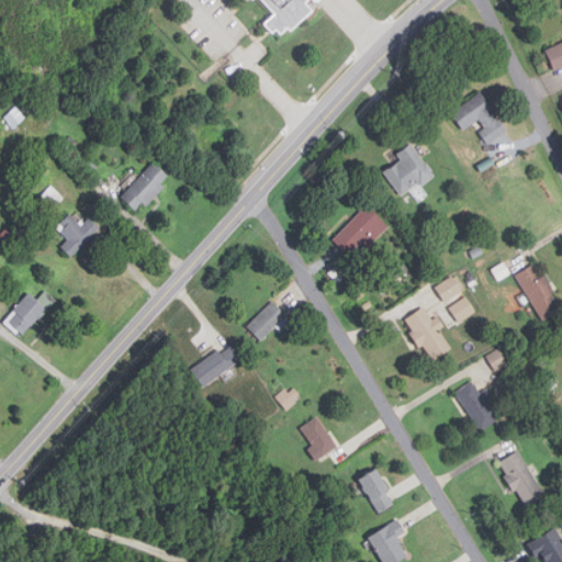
[(325,0),(284,38),(269,25),(281,14),(266,0),(325,0)]
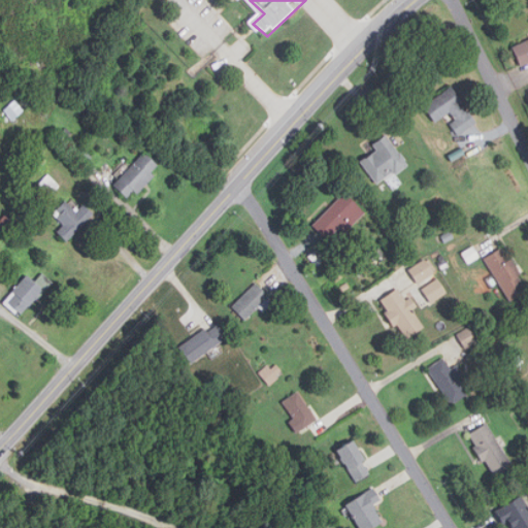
[(521,65),(527,61),(527,39),(513,46),(521,65)]
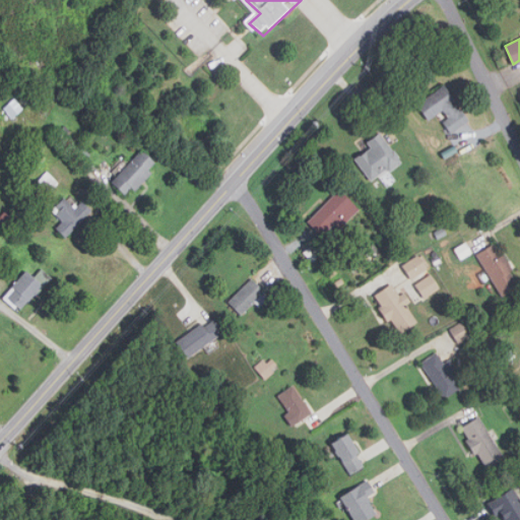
[(428,119),(440,113),(451,131),(467,122),(447,85),(417,102),(428,119)]
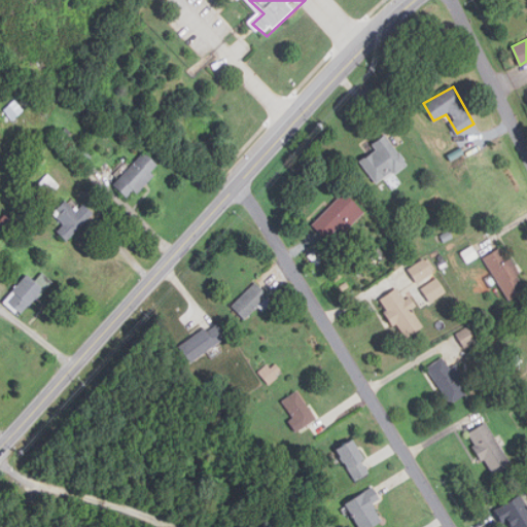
[(4,108),(12,117),(23,109),(14,99),(4,108)]
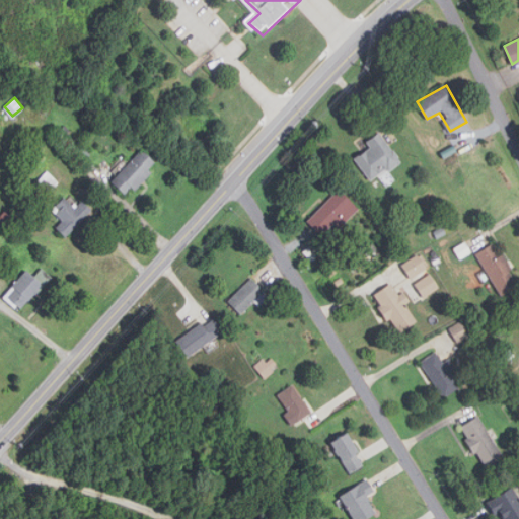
[(372,181),(400,160),(380,131),(366,142),(369,147),(355,158),(372,181)]
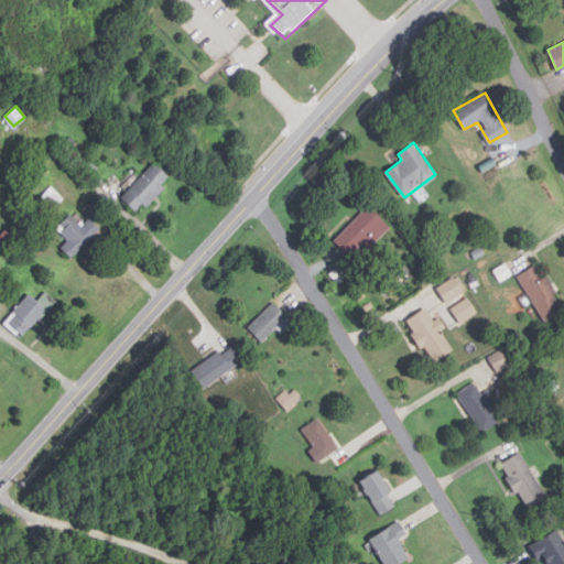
[(167,175),(153,162),(120,196),(137,213),(163,185),(160,183),(167,175)]
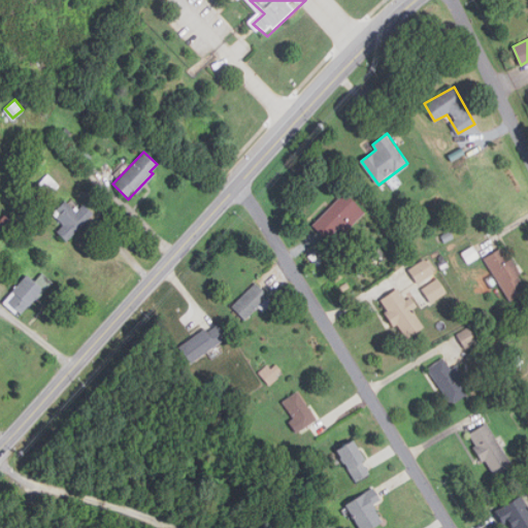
[(45,200),(60,185),(46,172),(33,189),(45,200)]
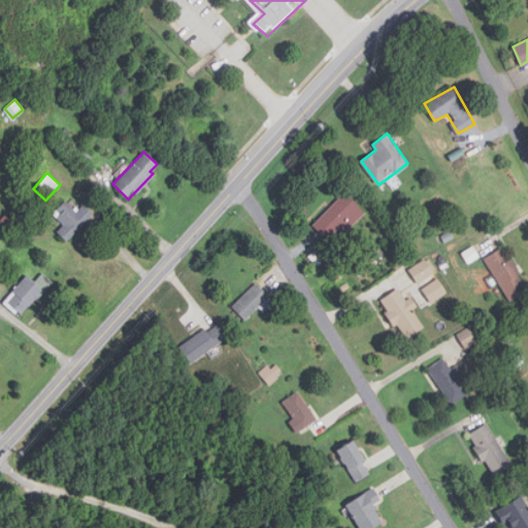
[(364,210),(344,191),(312,224),(332,243),(364,210)]
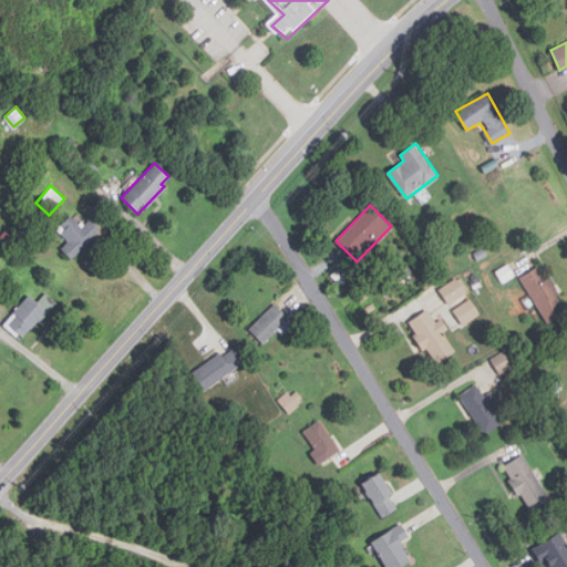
[(68,240),(61,247),(70,257),(91,238),(69,215),(55,228),(68,240)]
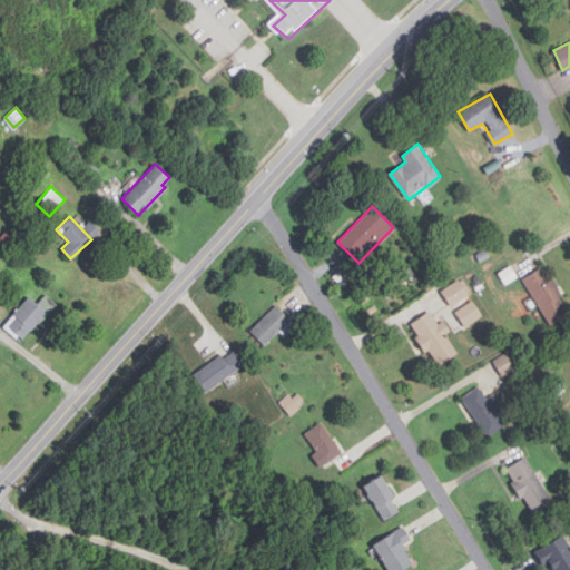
[(569,314),(546,266),(524,276),(548,325),(569,314)]
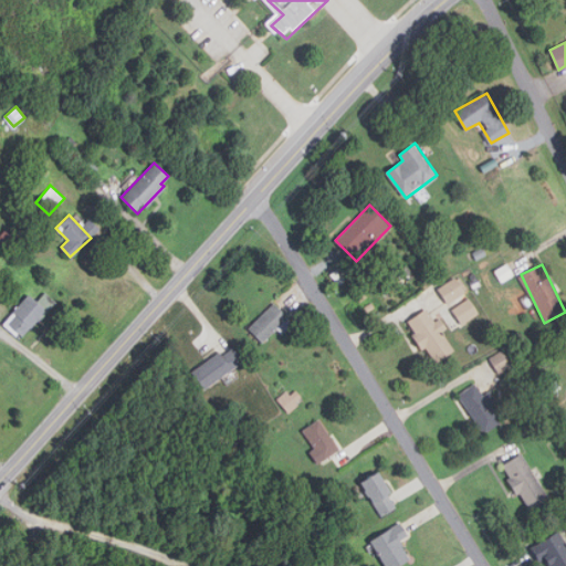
[(448,304),(468,291),(458,275),(438,289),(448,304)]
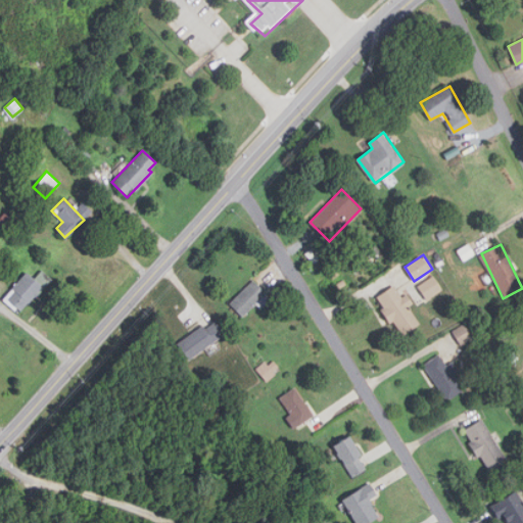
[(19,312),(43,286),(27,272),(4,296),(19,312)]
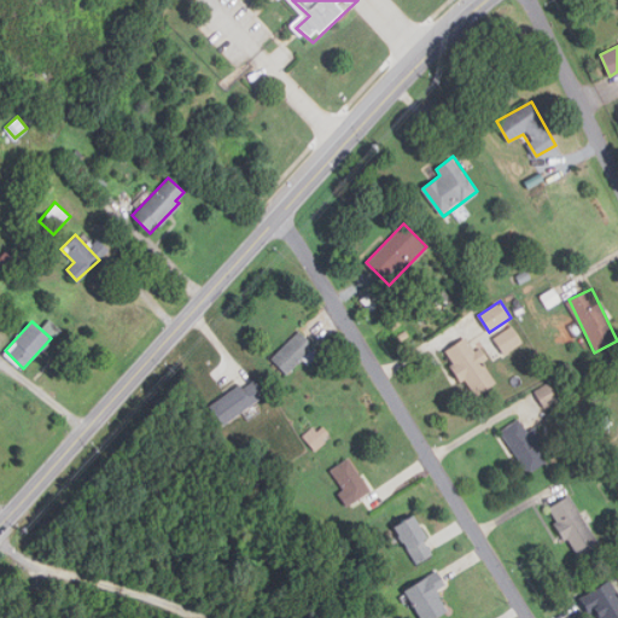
[(523,340),(512,326),(495,338),(507,354),(523,340)]
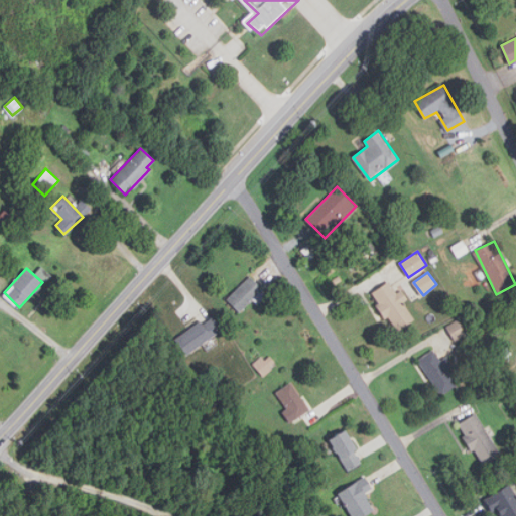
[(263,289),(250,276),(227,299),(240,312),(263,289)]
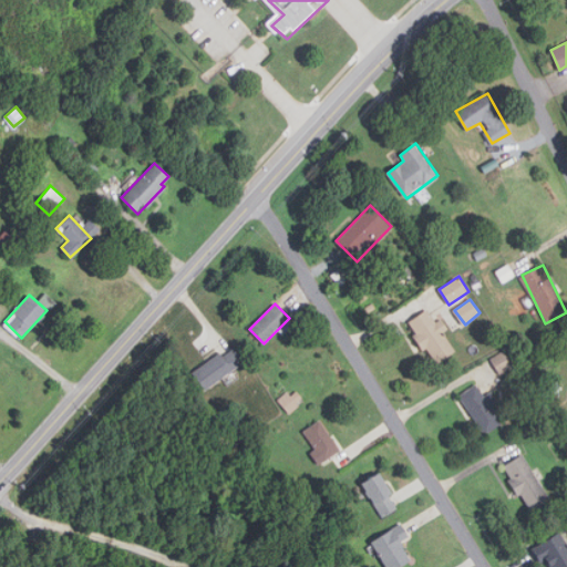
[(436,364),(456,351),(428,309),(408,322),(436,364)]
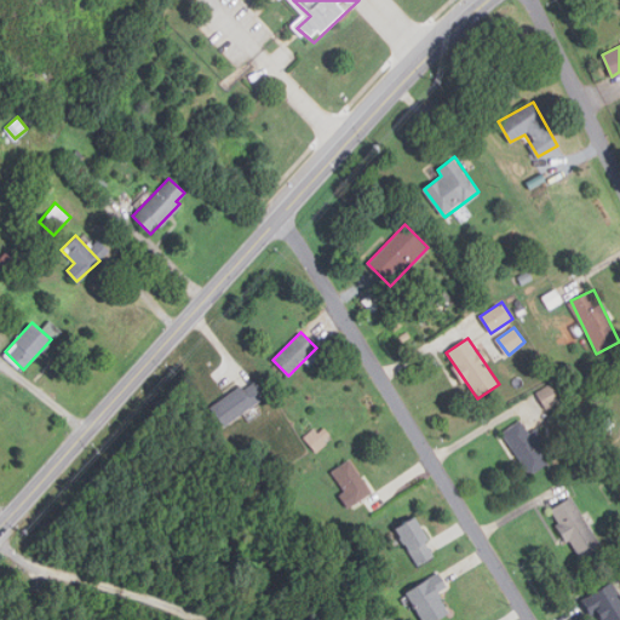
[(267,396),(253,378),(211,408),(224,426),(267,396)]
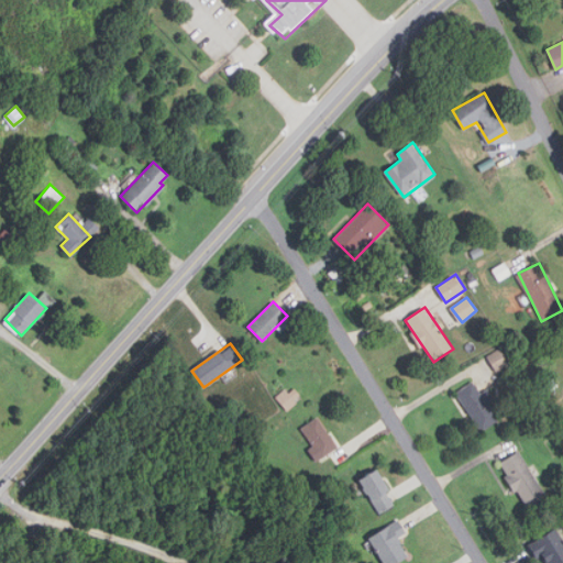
[(482,432),(500,420),(484,394),(482,395),(472,381),(455,393),(482,432)]
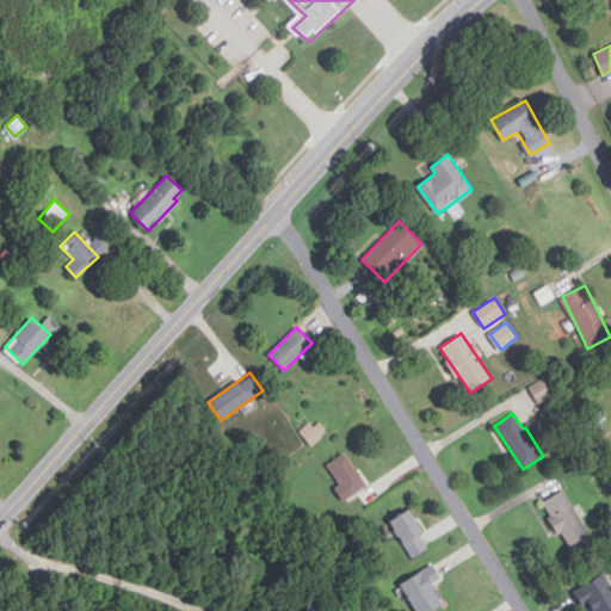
[(312,445),(328,431),(316,418),(301,433),(312,445)]
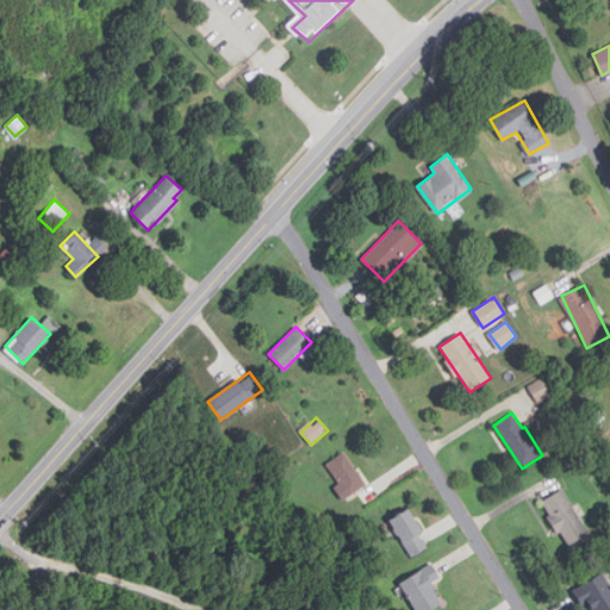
[(327,464),(347,497),(365,486),(346,453),(327,464)]
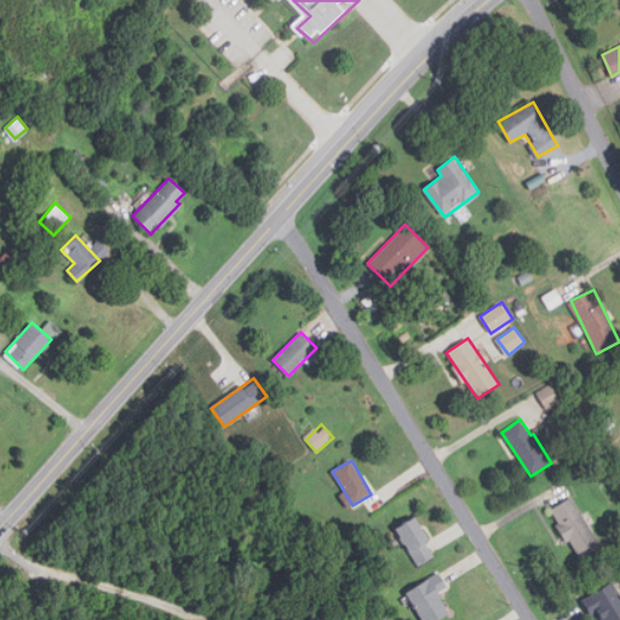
[(551,509),(577,558),(598,546),(574,497),(551,509)]
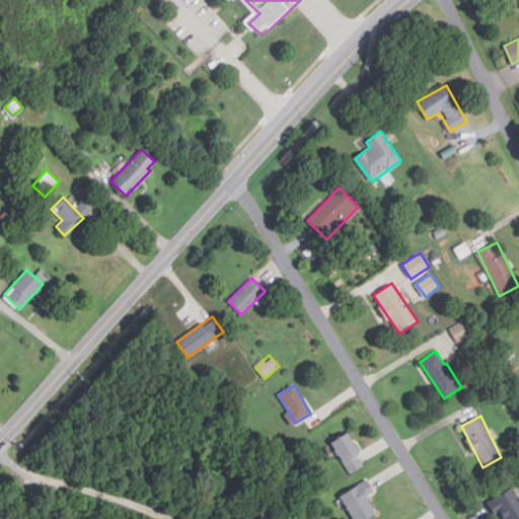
[(331,441),(350,473),(365,464),(348,433),(331,441)]
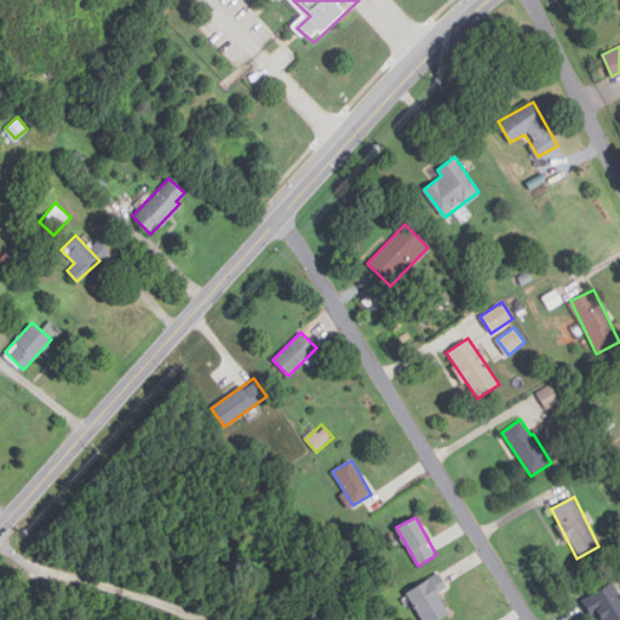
[(406,592),(423,619),(438,619),(451,613),(438,593),(449,586),(441,572),(406,592)]
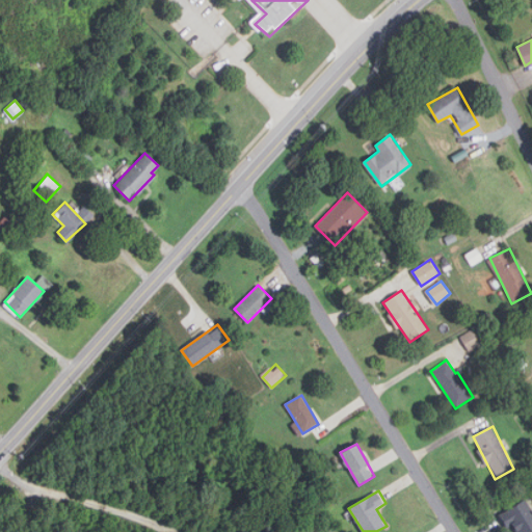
[(530,531),(531,531),(531,498),(530,496),(500,515),(510,531),(530,531)]
